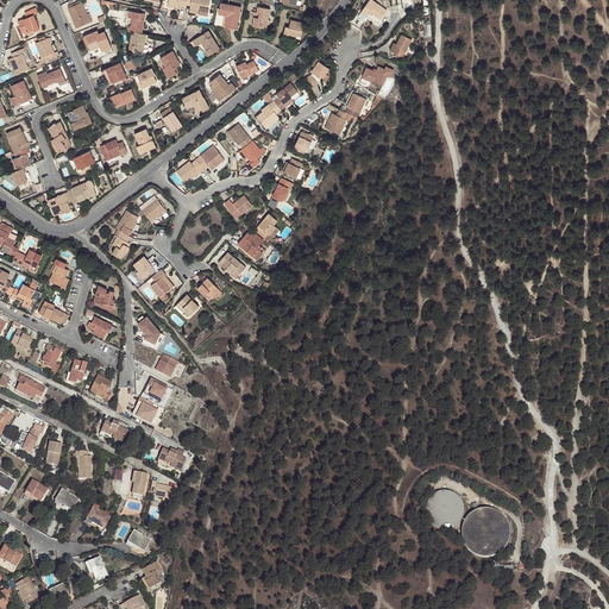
[(187,0),(186,4),(190,5),(189,7),(207,12),(209,0),(187,0)]
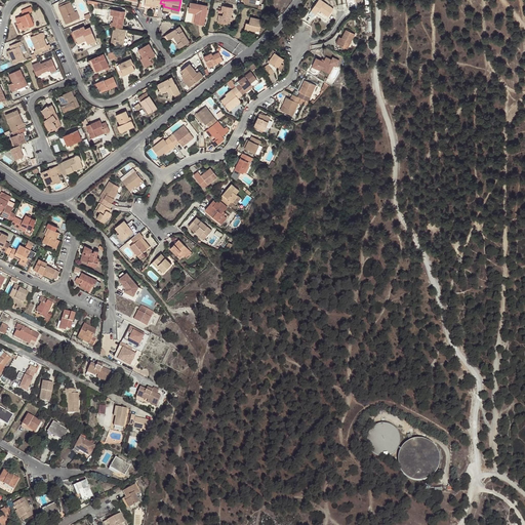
[(317,0),(313,7),(317,10),(320,6),(330,12),(335,5),(327,0),(317,0)]
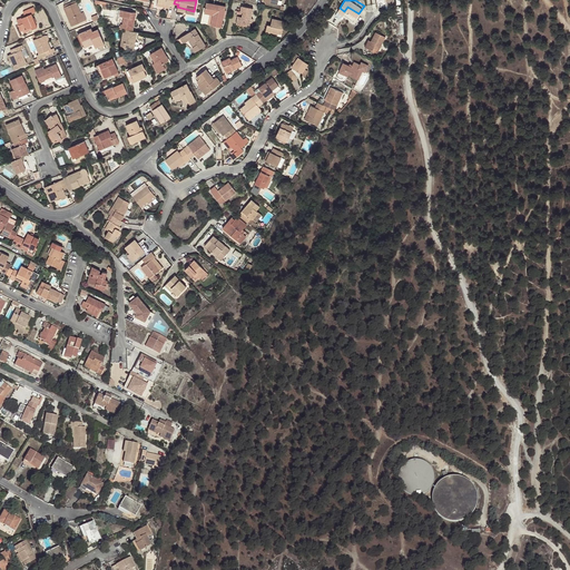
[(62,5),(66,11),(68,10),(69,13),(67,15),(71,26),(84,21),(79,10),(76,1),(72,3),(72,1),(62,5)]
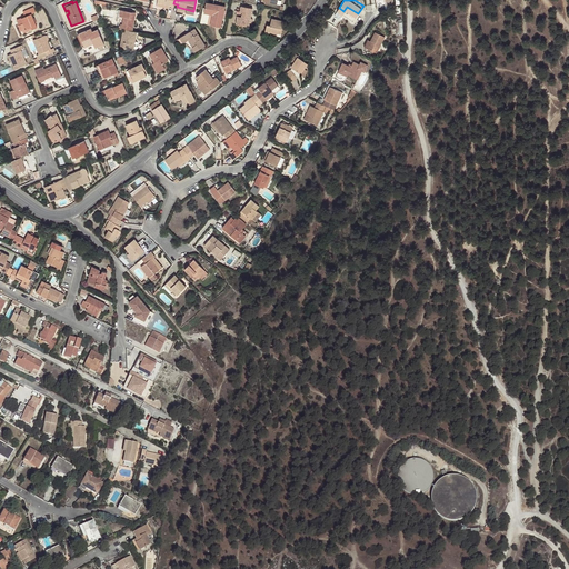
[(206,1),(203,9),(212,11),(210,25),(221,27),(226,6),(206,1)]
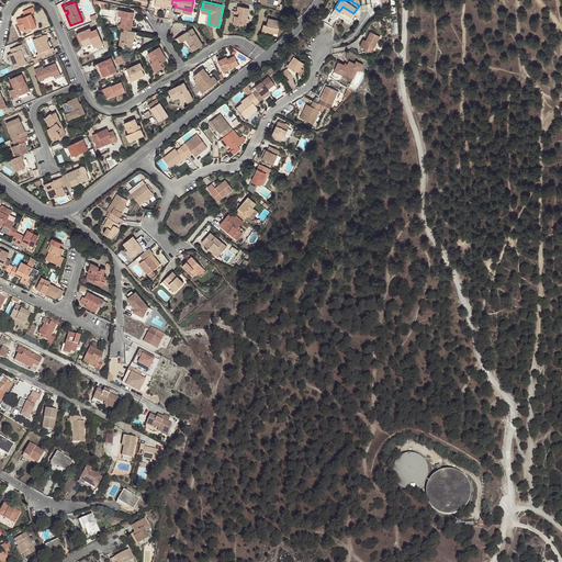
[(249,8),(237,6),(236,11),(238,12),(237,17),(234,15),(232,23),(246,26),(249,8)]
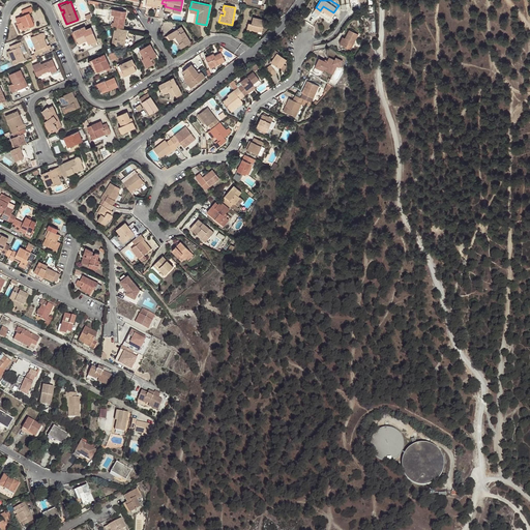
[(16,18),(18,23),(19,23),(21,28),(29,24),(30,27),(34,25),(29,12),(33,10),(31,6),(22,10),(23,15),(16,18)]
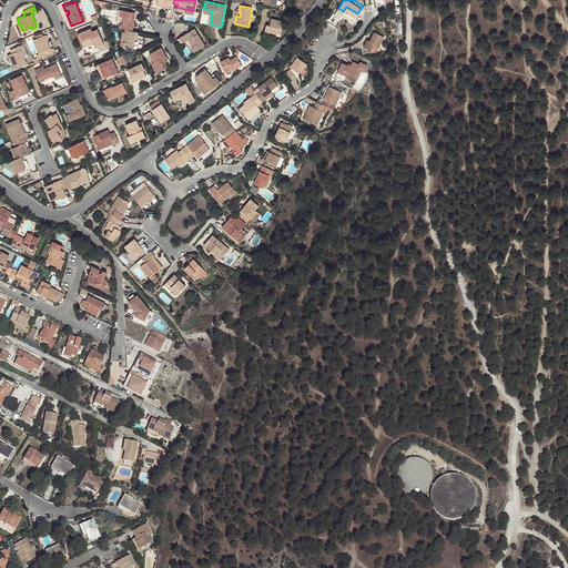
[(212,11),(203,9),(203,12),(204,13),(209,13),(206,22),(206,24),(210,24),(212,11)]
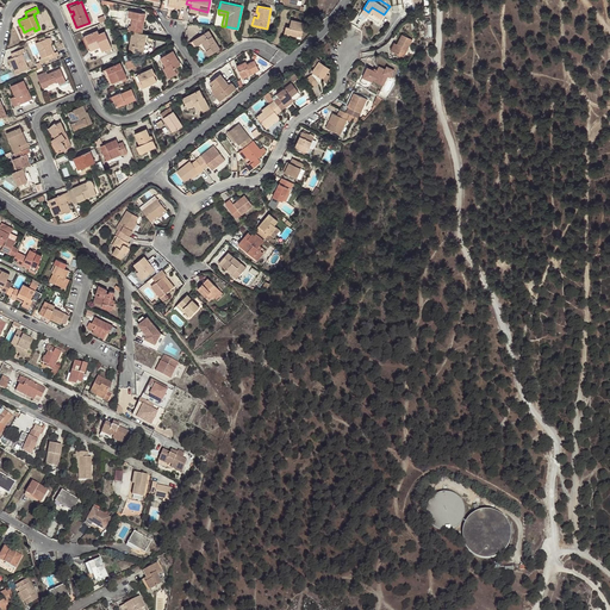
[(129,25),(129,30),(132,31),(142,32),(143,23),(141,22),(142,13),(129,11),(128,17),(132,18),(130,25),(129,25)]
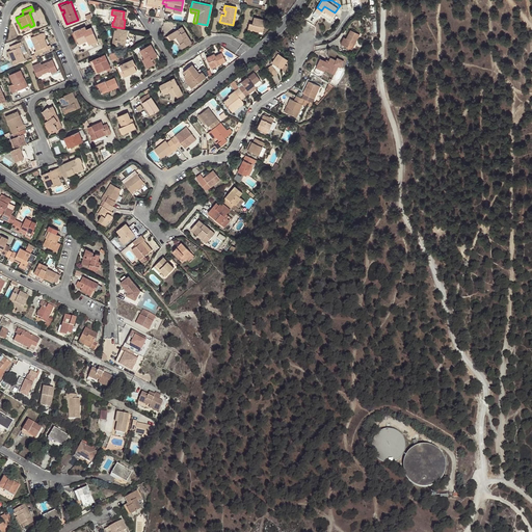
[(247,31),(253,32),(253,30),(260,31),(263,32),(266,20),(254,17),(253,23),(249,23),(247,31)]
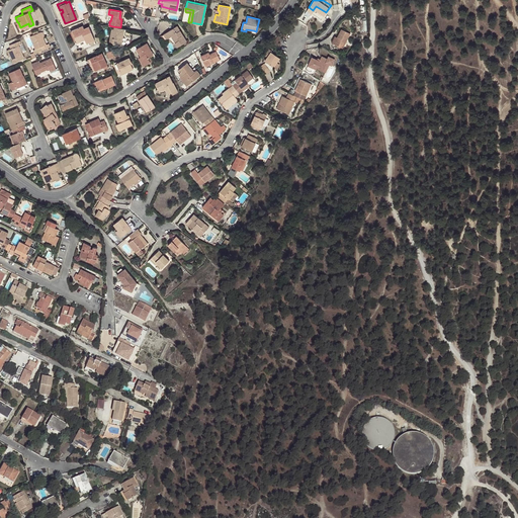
[(84,39),(85,40),(94,37),(89,26),(84,28),(82,25),(71,30),(77,42),(84,39)]
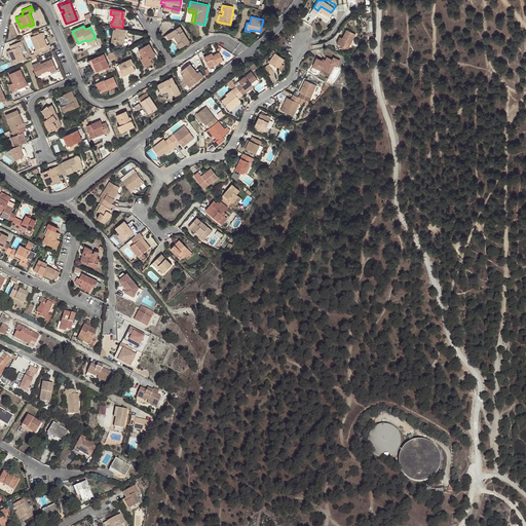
[(180,26),(167,34),(171,39),(174,37),(178,35),(181,41),(178,43),(177,43),(180,48),(189,42),(180,26)]
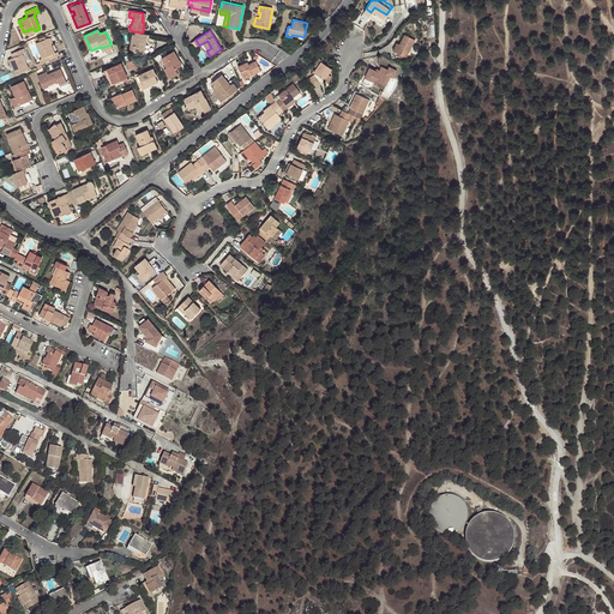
[(143,54),(148,34),(143,32),(133,31),(130,52),(143,54)]
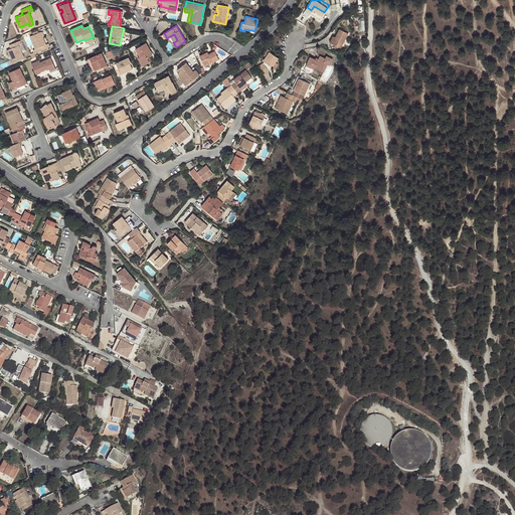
[(335,34),(332,40),(343,46),(350,31),(341,27),(337,35),(335,34)]
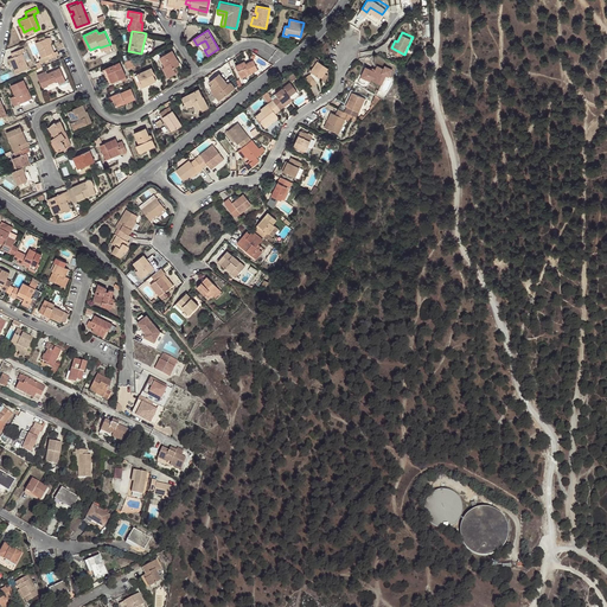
[(39,40),(36,42),(42,57),(39,59),(40,63),(48,59),(59,55),(57,50),(55,51),(51,44),(49,37),(45,38),(39,40)]
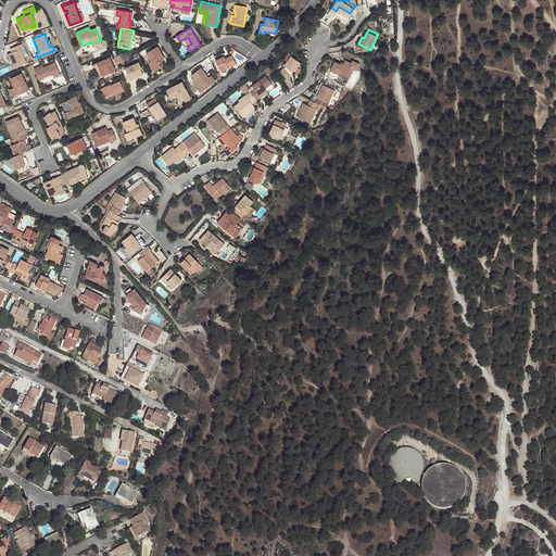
[(11,52),(9,53),(11,60),(14,67),(26,63),(21,49),(23,47),(22,43),(10,49),(11,52)]
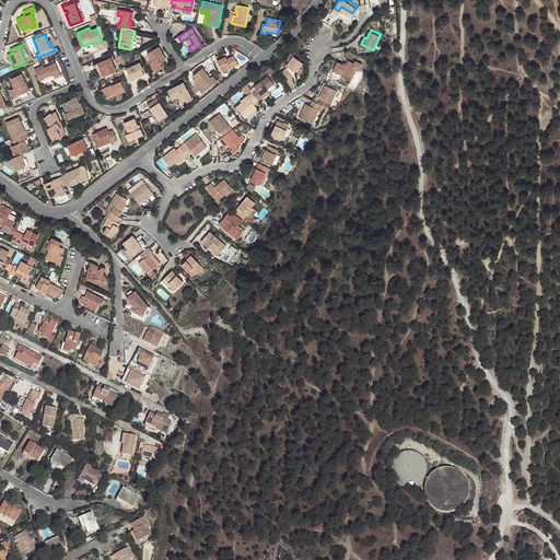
[(168,63),(159,46),(147,53),(151,60),(149,61),(154,71),(168,63)]
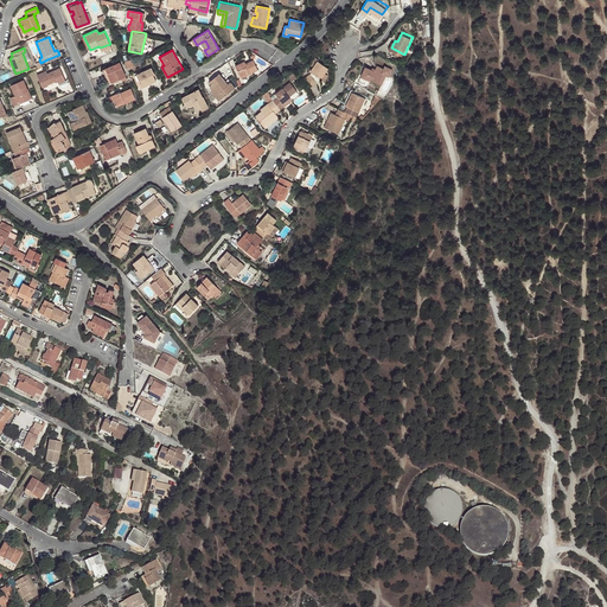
[(244,64),(242,62),(235,65),(241,76),(248,72),(249,75),(259,70),(253,59),(246,63),(244,64)]
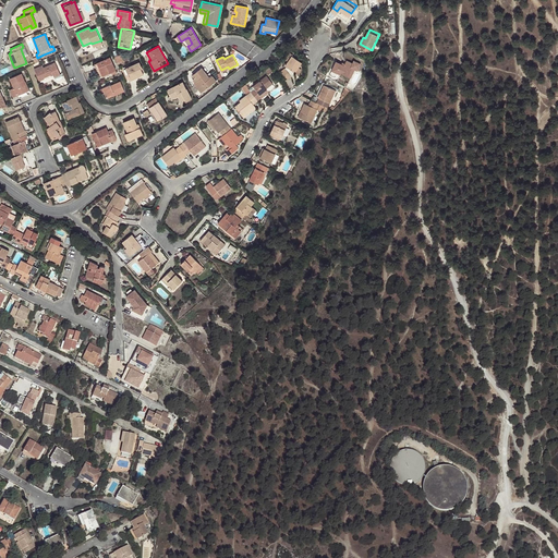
[(292,56),(284,65),(286,65),(294,72),(300,67),(302,63),(292,56)]
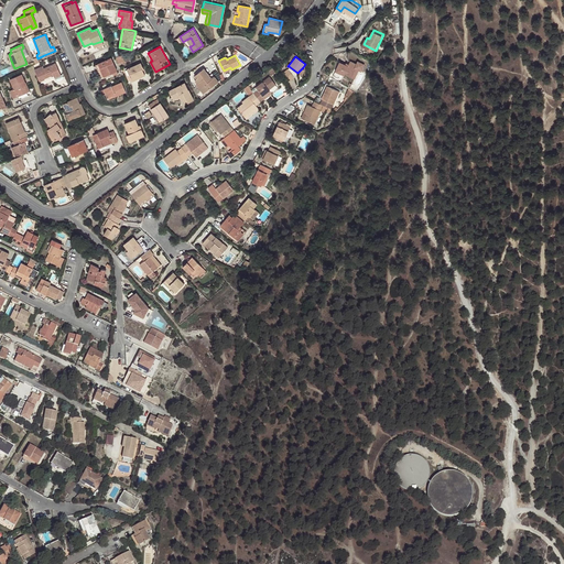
[(111,57),(98,63),(104,76),(117,71),(111,57)]
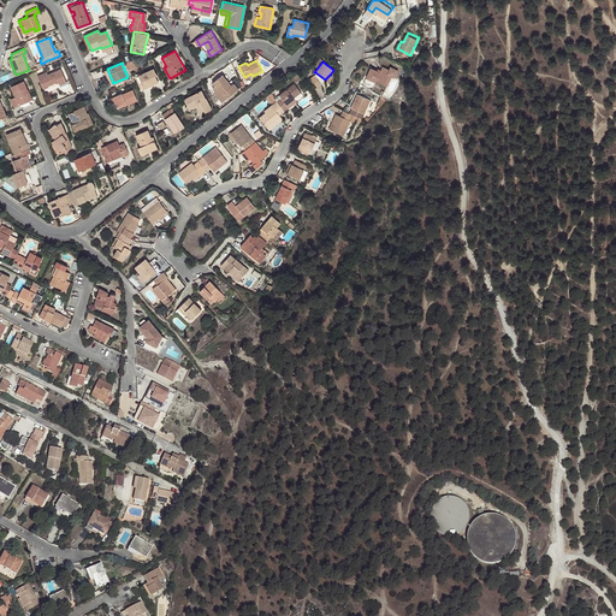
[(373,66),(369,73),(374,76),(375,73),(380,76),(378,80),(390,84),(394,76),(397,77),(401,70),(392,65),(391,69),(385,65),(383,69),(383,70),(380,69),(373,66)]
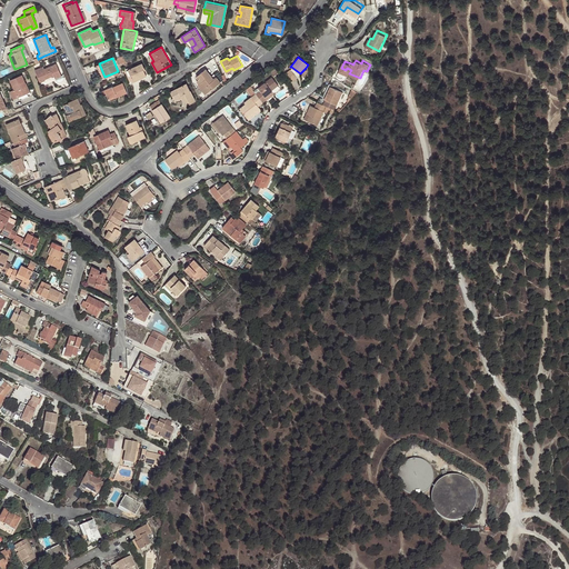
[(61,76),(56,63),(43,68),(42,67),(35,70),(40,82),(45,80),(45,79),(53,76),(55,79),(61,76)]
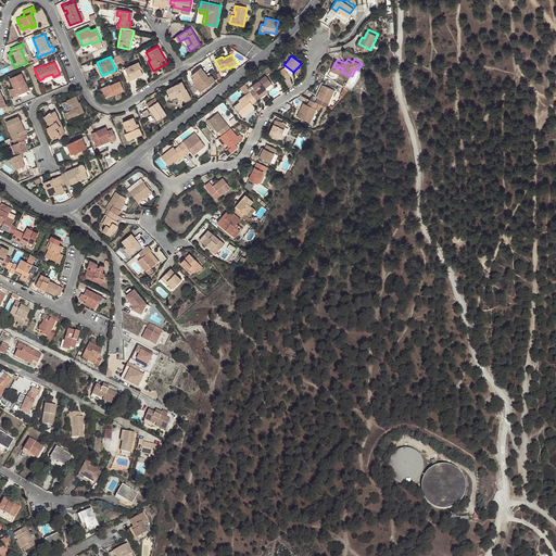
[(141,66),(139,62),(125,67),(129,78),(142,73),(141,68),(142,68),(141,66)]
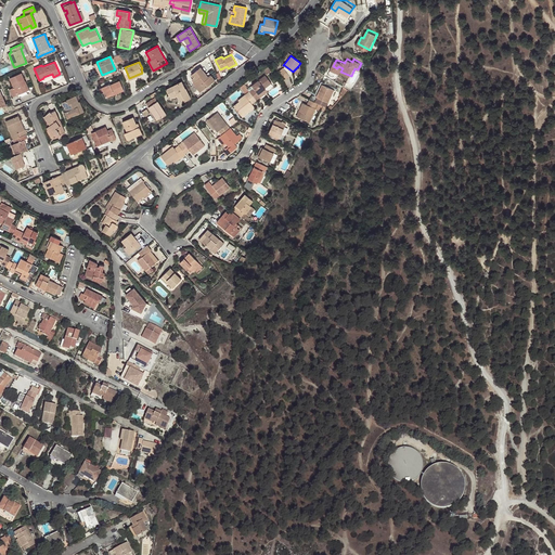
[(284,65),(283,67),(288,75),(293,72),(284,65)]
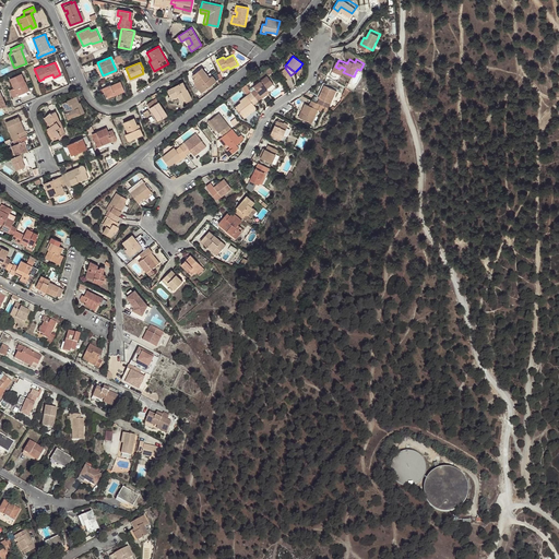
[(192,75),(194,79),(197,81),(194,83),(202,93),(216,81),(210,72),(207,74),(201,68),(192,75)]
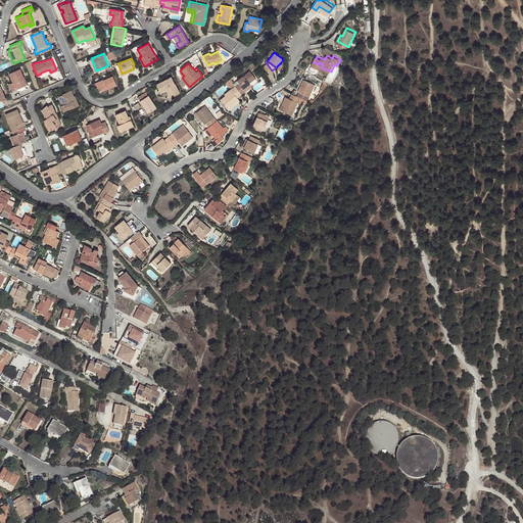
[(267,63),(263,66),(268,74),(272,70),(267,63)]
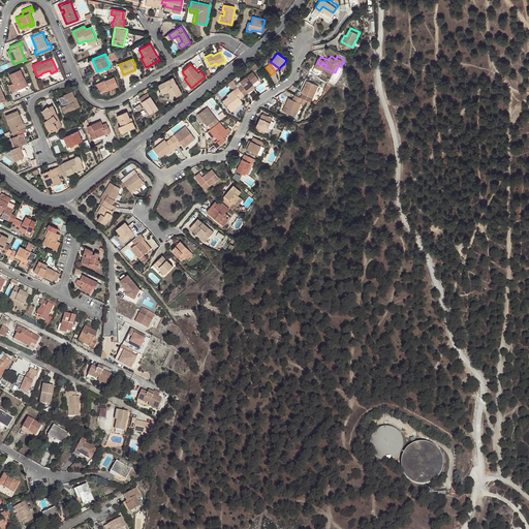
[(21,70),(9,74),(12,84),(9,85),(12,92),(28,86),(25,78),(24,78),(21,70)]
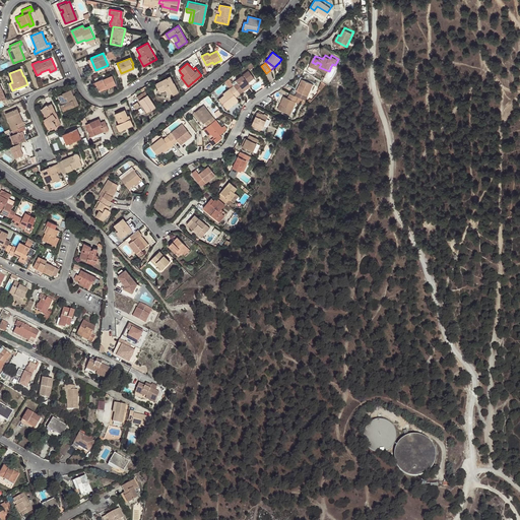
[(234,85),(241,93),(244,91),(242,87),(246,84),(245,83),(247,81),(248,82),(254,78),(248,70),(236,79),(238,82),(234,85)]
